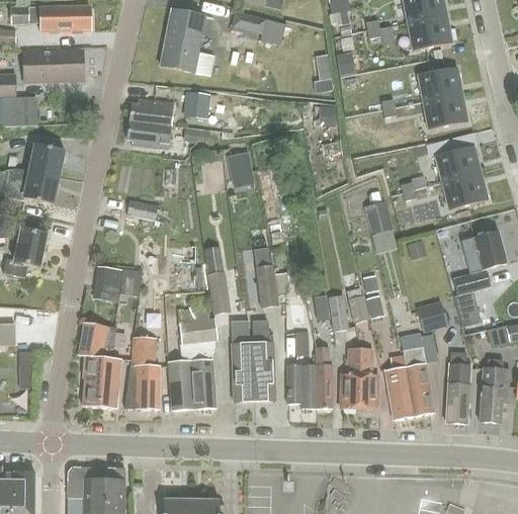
[(246,0),(278,8),(280,0),(246,0)]
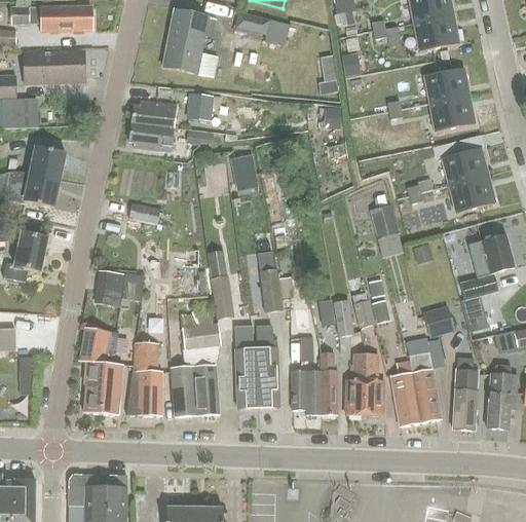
[(333,0),(335,12),(354,9),(353,0),(333,0)]
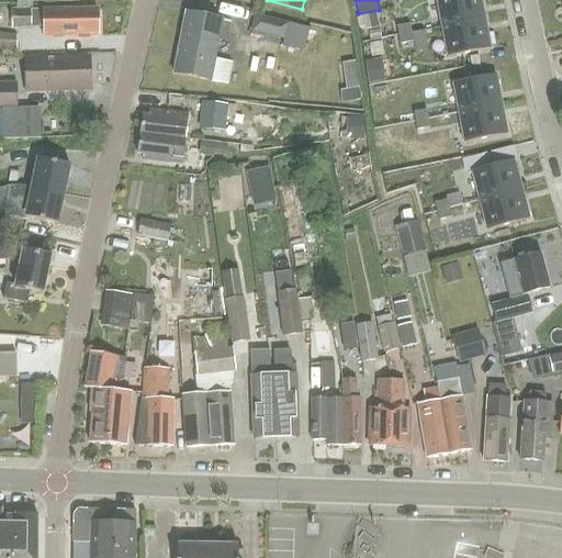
[(437,0),(441,24),(484,15),(481,0),(437,0)]
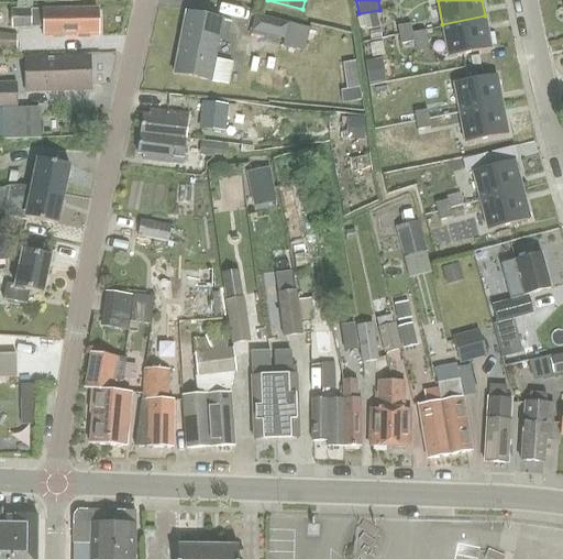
[(11,7),(12,24),(43,24),(43,33),(99,32),(99,6),(42,6),(42,22),(31,22),(31,7),(18,7),(11,7)]
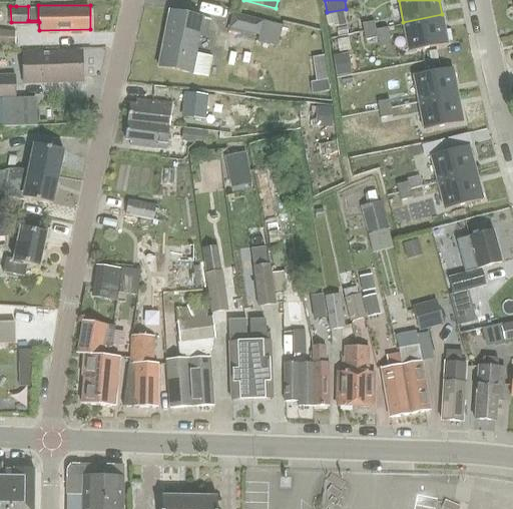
[(159,64),(191,71),(195,51),(202,15),(170,9),(159,64)]
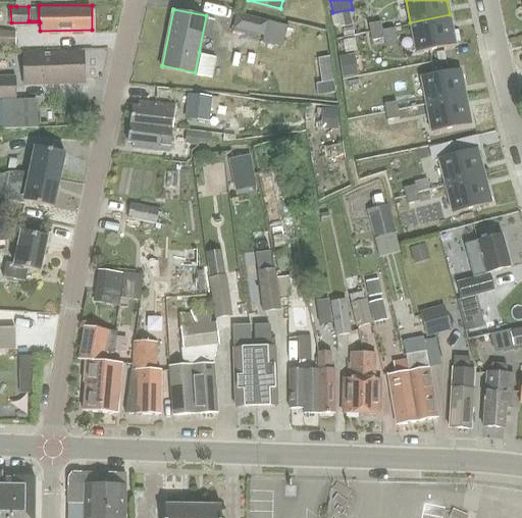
[(280,44),(285,23),(236,11),(232,24),(262,33),(260,39),(280,44)]
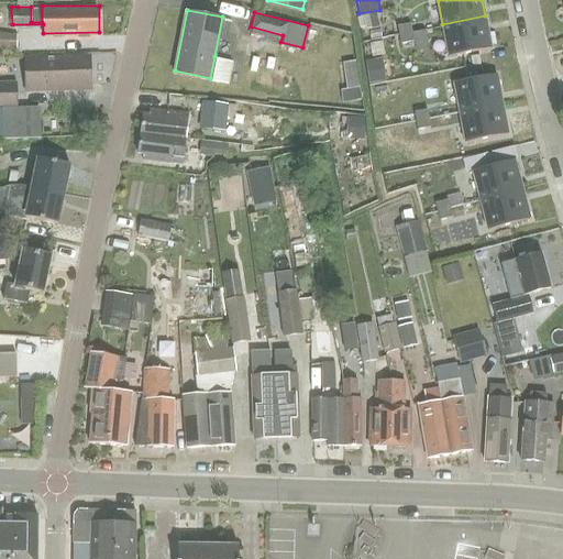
[(485,15),(442,24),(448,54),(490,45),(485,15)]
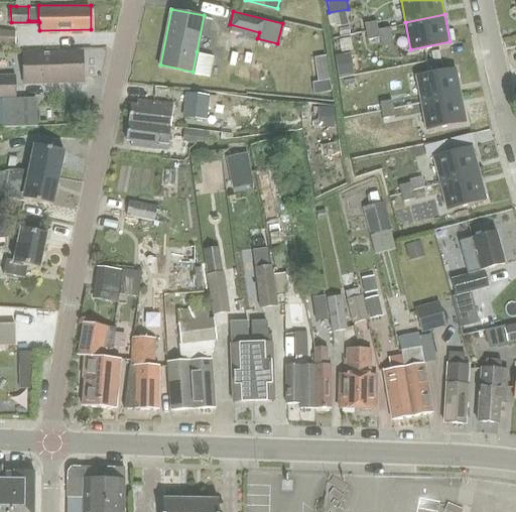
[(364,21),(366,29),(372,28),(377,27),(376,19),(364,21)]
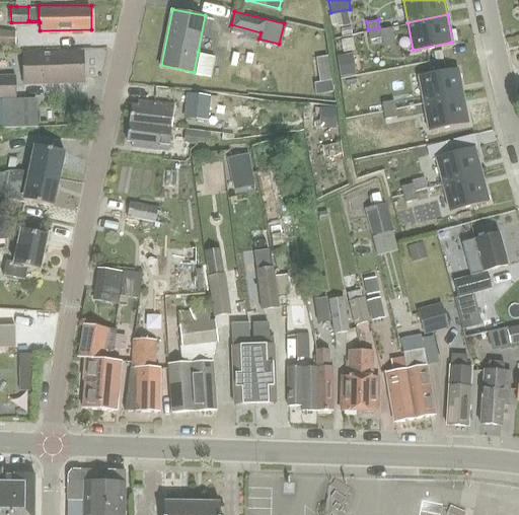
[(379,27),(374,28),(368,29),(369,38),(381,35),(379,27)]
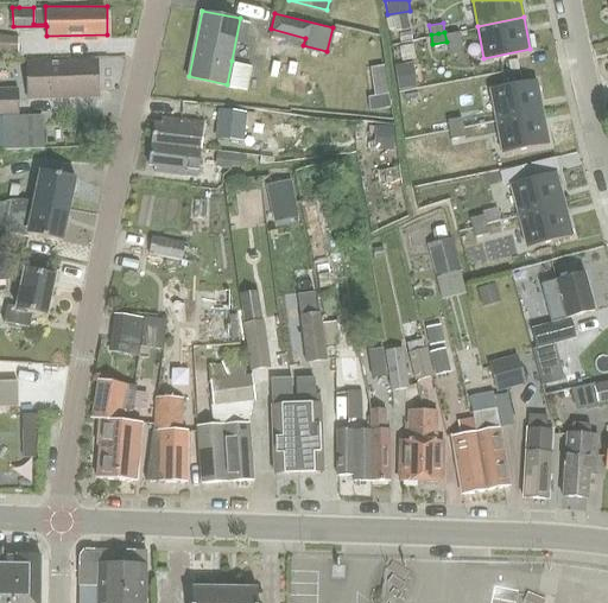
[(27,95),(92,93),(92,84),(99,84),(97,64),(90,64),(90,57),(26,59),(27,95)]
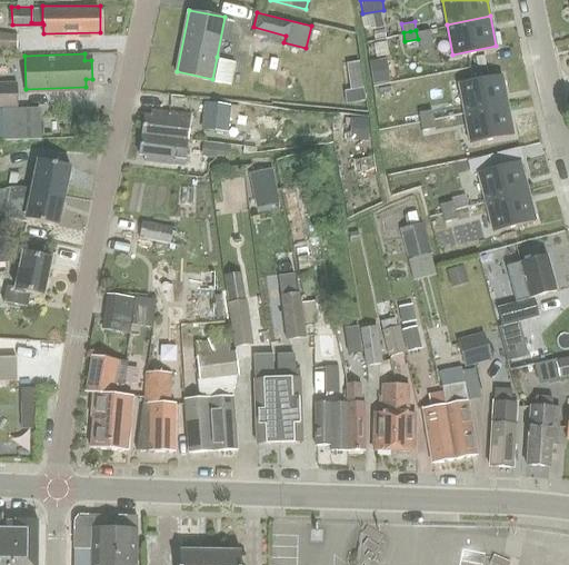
[(386,56),(368,59),(371,81),(389,78),(386,56)]
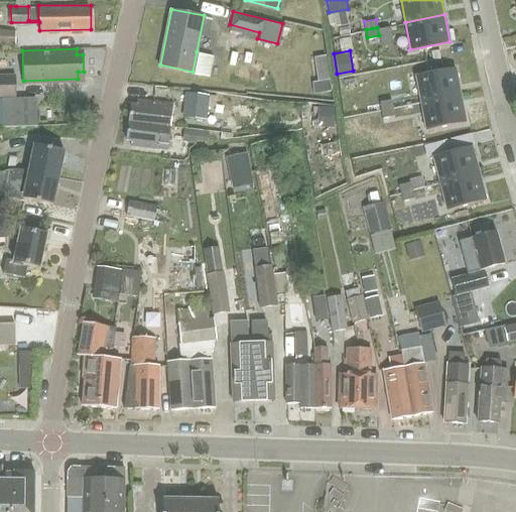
[(197,51),(192,72),(208,75),(213,54),(197,51)]
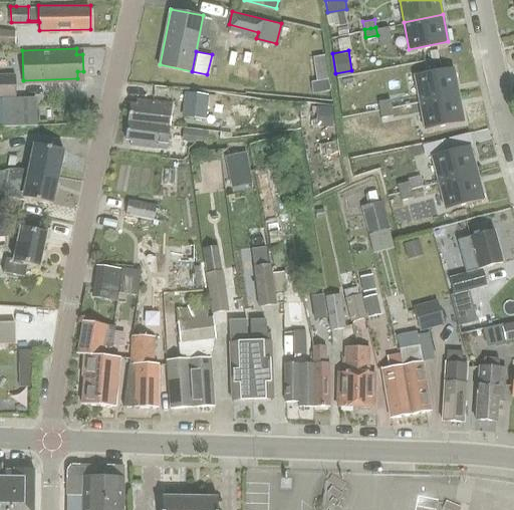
[(414,72),(419,100),(458,92),(453,65),(414,72)]
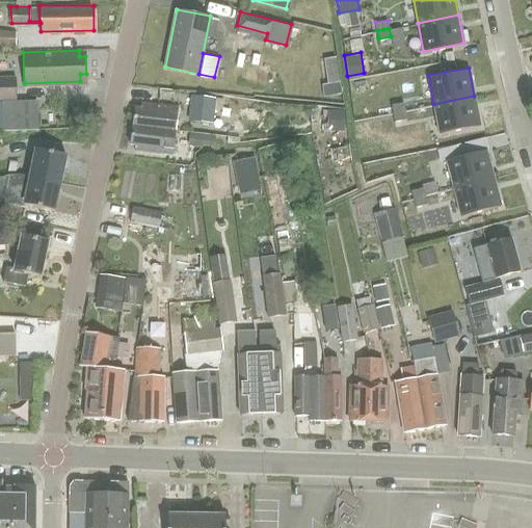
[(0,99),(16,99),(16,75),(0,75),(0,99)]
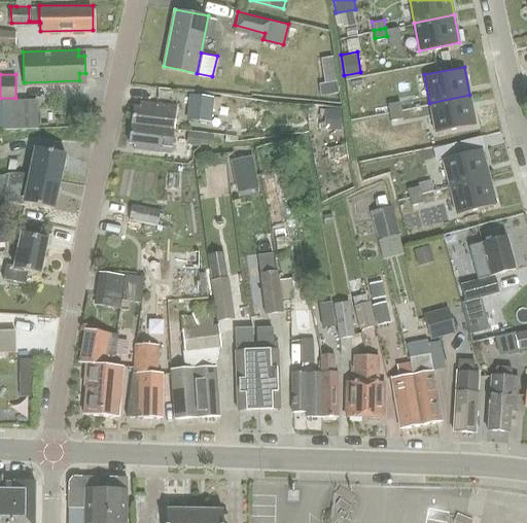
[(323,81),(318,82),(319,94),(337,92),(336,80),(323,81)]
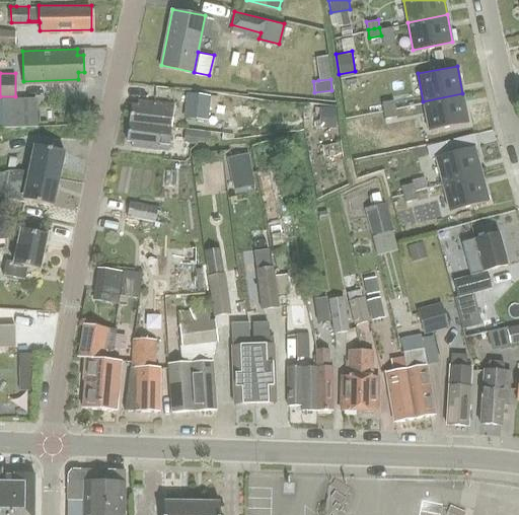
[(208,120),(211,94),(187,92),(184,117),(187,117),(187,126),(205,128),(206,119),(208,120)]
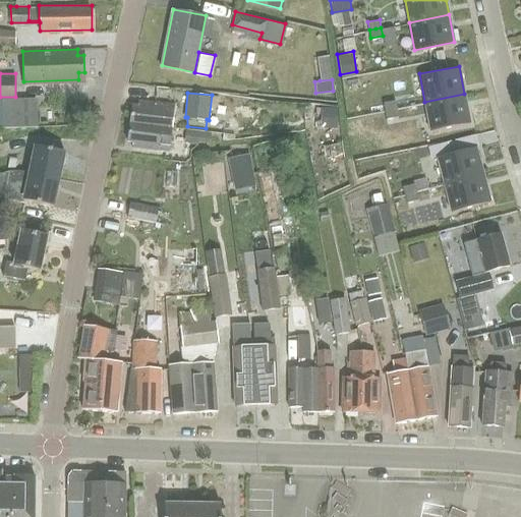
[(464,94),(424,102),(429,129),(470,121),(464,94)]
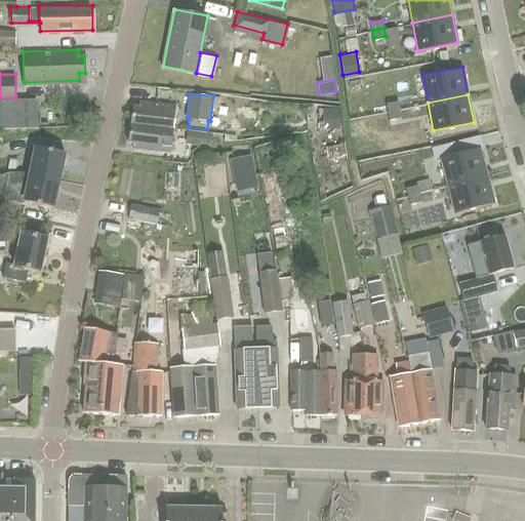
[(173,127),(173,126),(176,104),(139,98),(138,104),(133,104),(131,122),(173,127)]
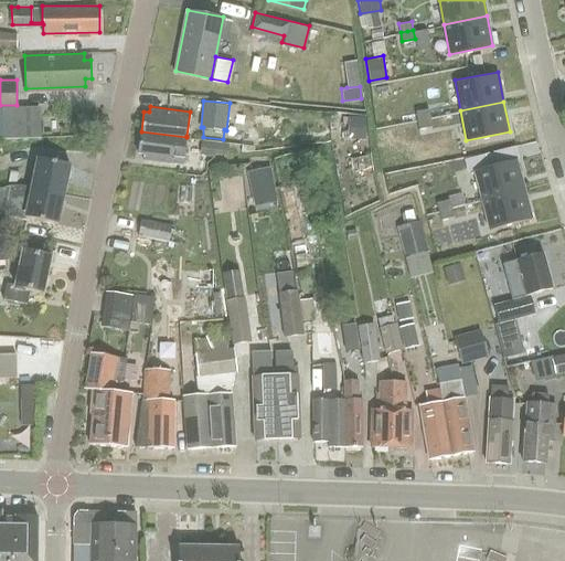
[(415,109),(417,118),(430,116),(428,107),(415,109)]
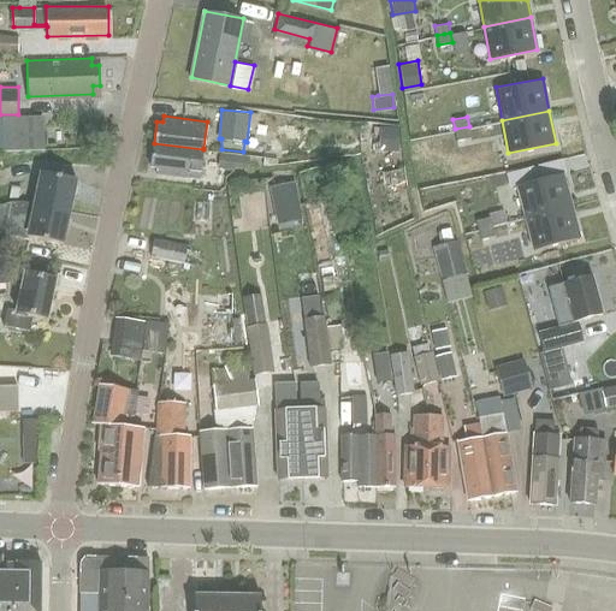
[(379,125),(379,148),(397,148),(396,125),(379,125)]
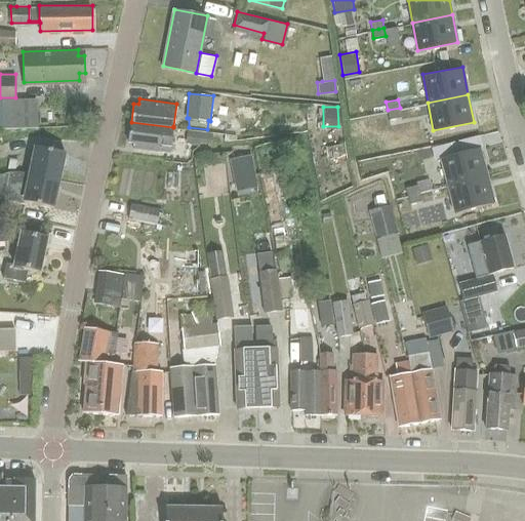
[(400,108),(388,110),(389,118),(401,116),(400,108)]
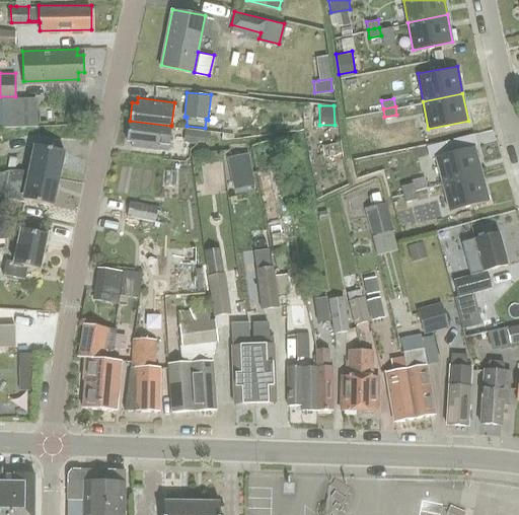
[(168,149),(171,126),(130,121),(128,138),(133,139),(132,144),(168,149)]
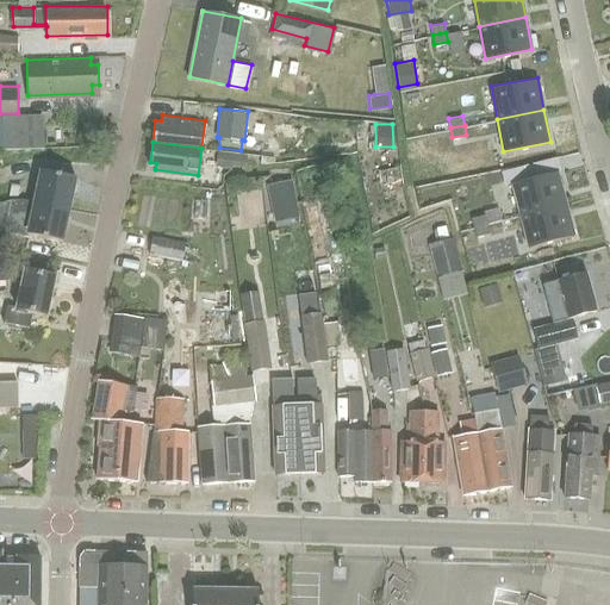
[(217,149),(216,162),(244,166),(247,153),(217,149)]
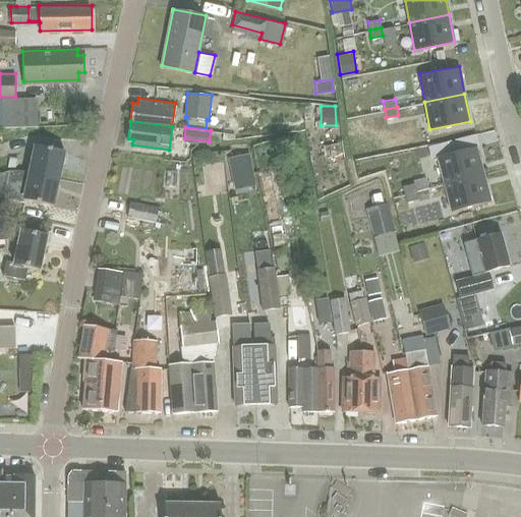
[(27,170),(59,176),(65,150),(34,142),(27,170)]
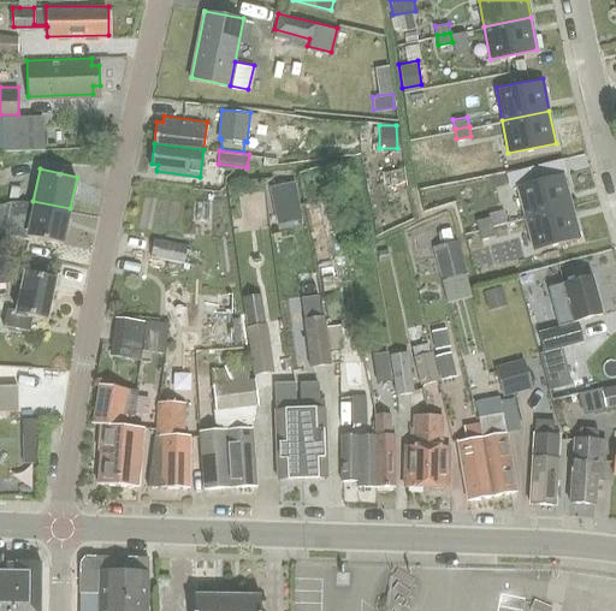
[(516,184),(525,217),(572,203),(563,172),(516,184)]
